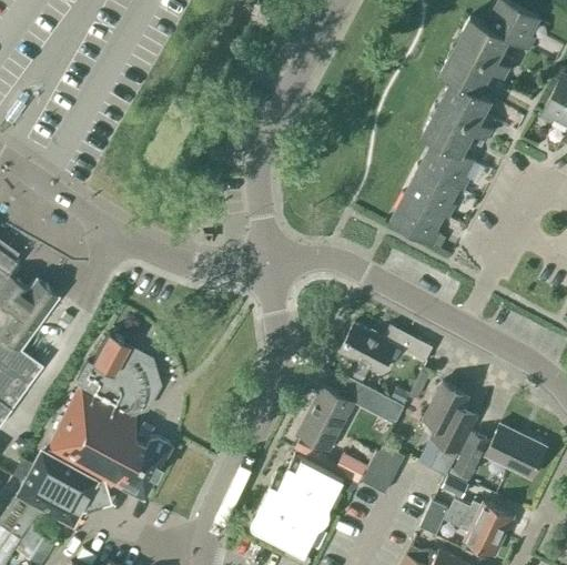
[(503,0),(499,0),(486,26),(510,39),(509,41),(529,52),(537,39),(532,36),(540,20),(503,0)]
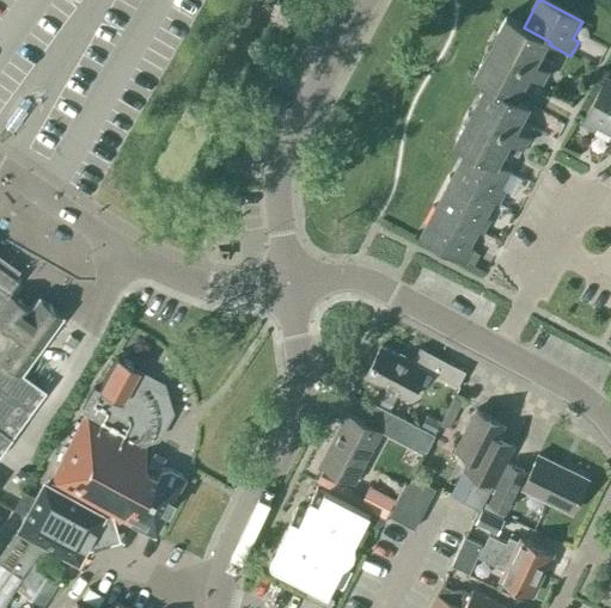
[(492,49),(547,78),(555,63),(542,56),(549,44),(550,42),(524,28),(507,19),(492,49)]
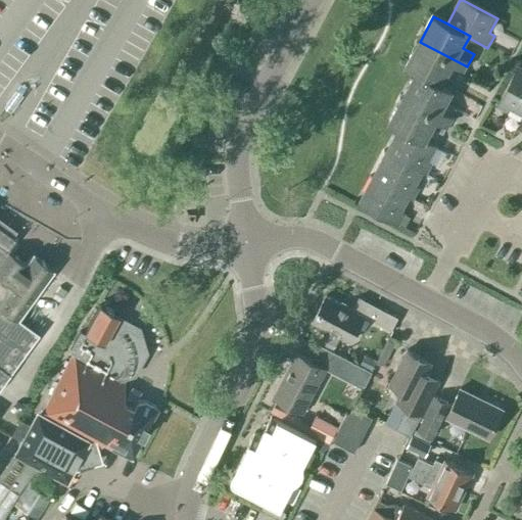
[(420,42),(406,67),(442,87),(443,86),(449,74),(460,80),(467,66),(420,42)]
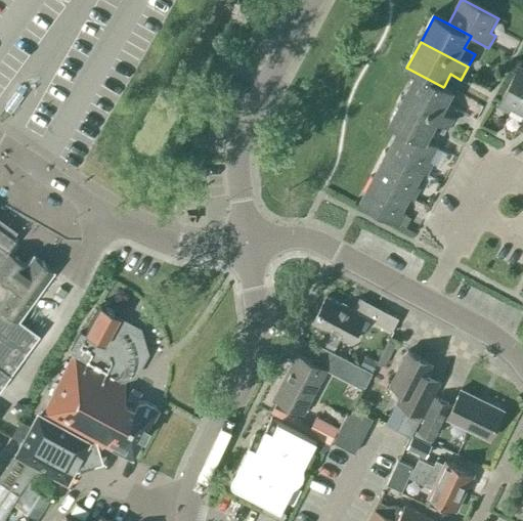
[(522,70),(520,69),(498,109),(510,115),(512,112),(522,117),(522,70)]
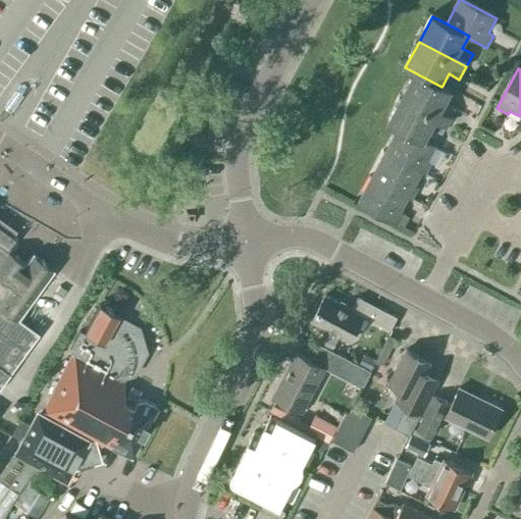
[(403,98),(450,123),(457,110),(446,104),(453,91),(443,86),(441,87),(416,73),(403,98)]
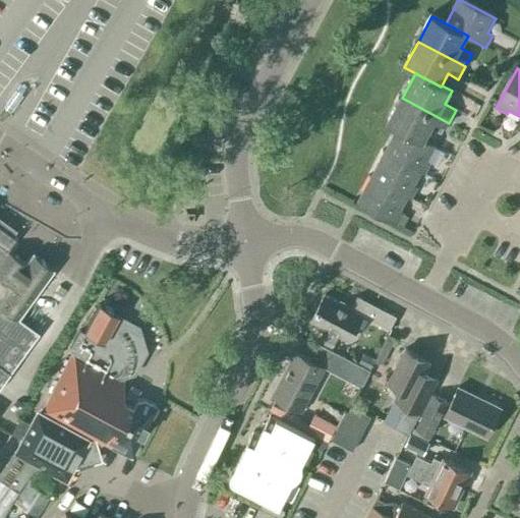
[(388,123),(399,129),(424,142),(425,140),(430,130),(442,136),(449,123),(402,98),(388,123)]
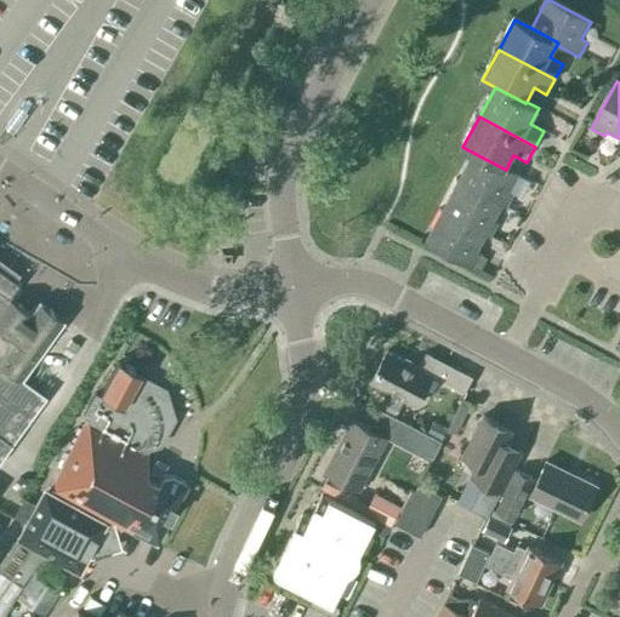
[(510,193),(519,175),(507,167),(506,170),(476,154),(460,182),(508,209),(516,196),(510,193)]
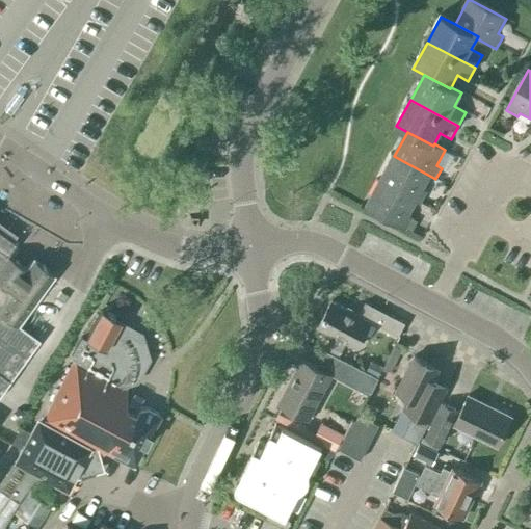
[(434,180),(435,179),(394,156),(380,182),(422,205),(427,193),(423,191),(430,178),(434,180)]
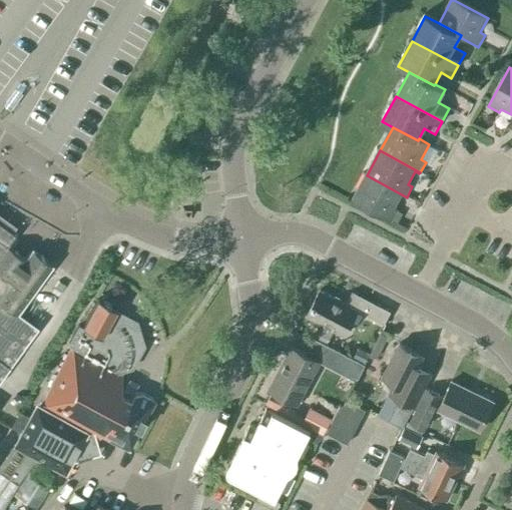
[(406,198),(407,197),(367,175),(353,201),(393,222),(399,210),(396,208),(402,196),(406,198)]
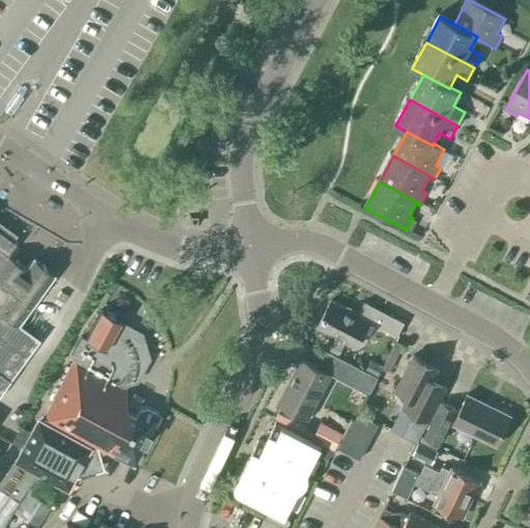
[(0,395),(39,341),(20,327),(55,277),(33,260),(27,271),(0,250),(0,395)]
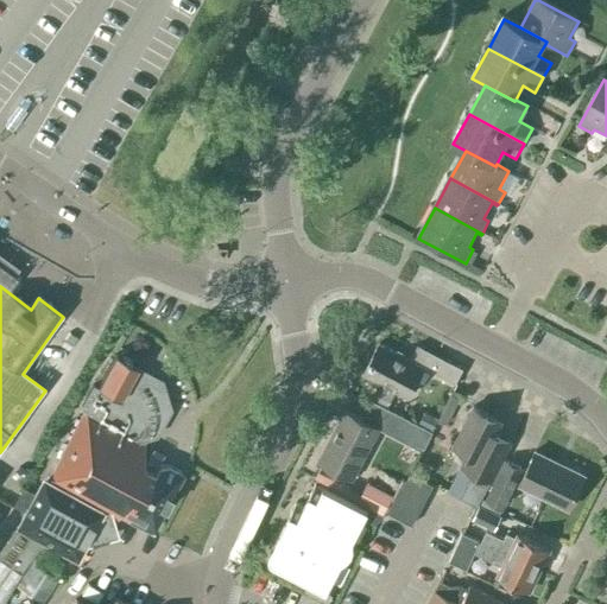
[(380,347),(365,376),(379,385),(373,395),(391,405),(397,393),(410,400),(425,370),(456,387),(463,372),(418,348),(410,362),(380,347)]
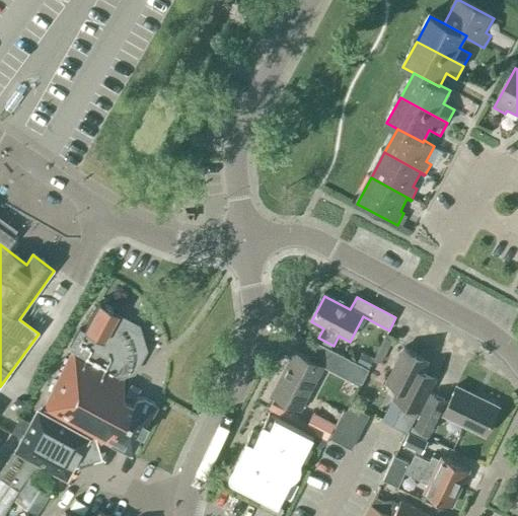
[(118,314),(99,304),(83,334),(79,332),(70,351),(74,353),(43,414),(35,410),(12,452),(35,465),(66,482),(74,467),(99,459),(94,443),(99,446),(102,441),(130,456),(156,407),(144,400),(135,400),(132,407),(123,400),(124,382),(118,378),(133,373),(144,353),(137,328),(116,317),(118,314)]
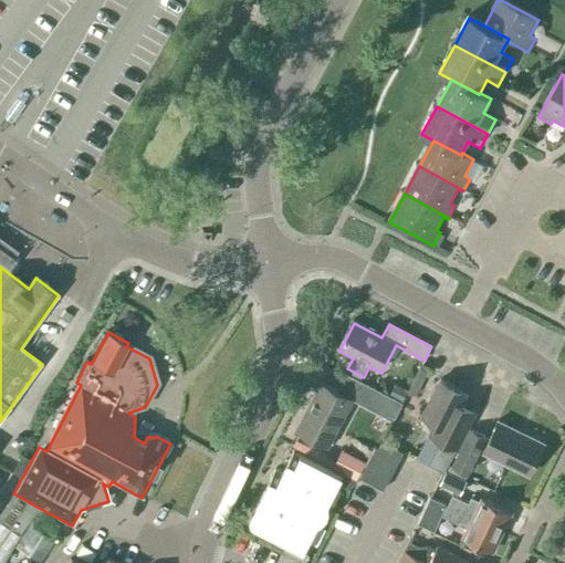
[(461,407),(467,395),(441,382),(422,419),(436,426),(430,437),(440,441),(428,466),(445,475),(457,450),(475,415),(461,407)]
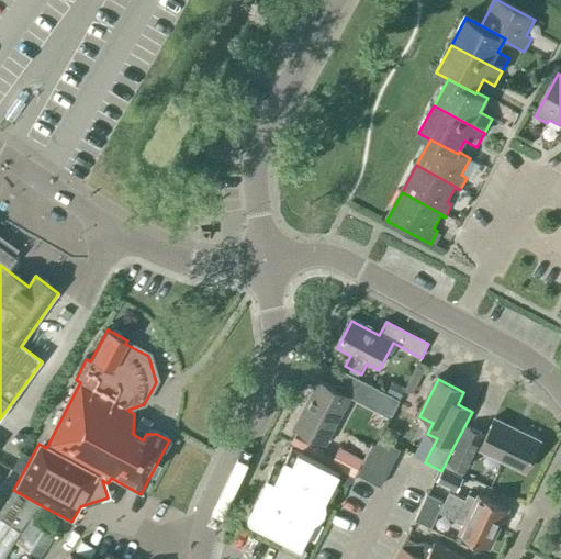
[(327,446),(350,398),(318,381),(294,429),(327,446)]
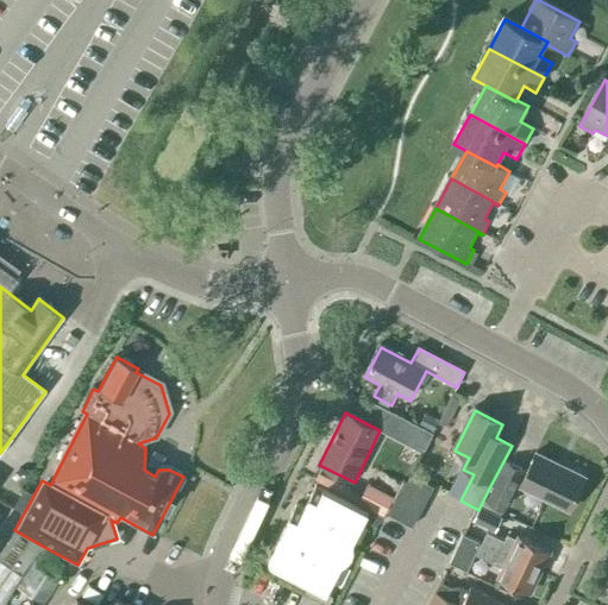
[(433,435),(409,422),(400,439),(425,452),(433,435)]
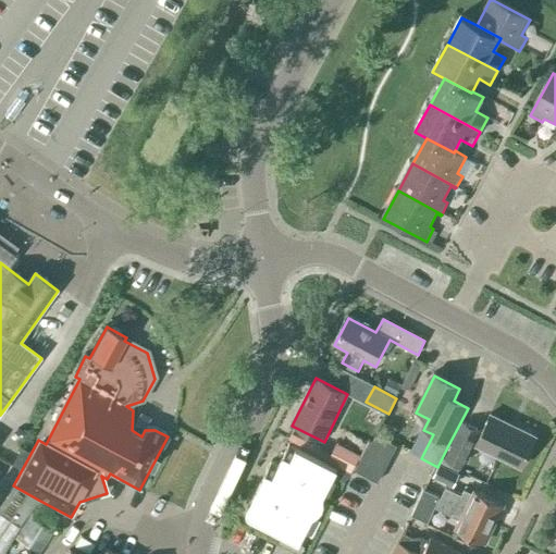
[(476,446),(522,469),(536,439),(491,417),(476,446)]
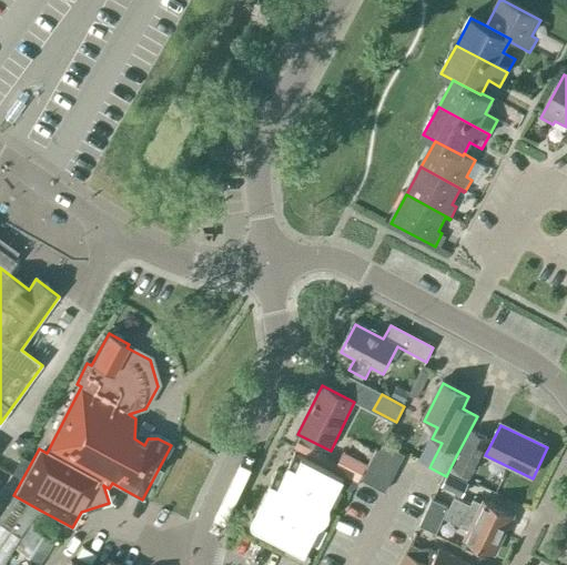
[(454,470),(462,474),(469,477),(488,440),(473,432),(454,470)]
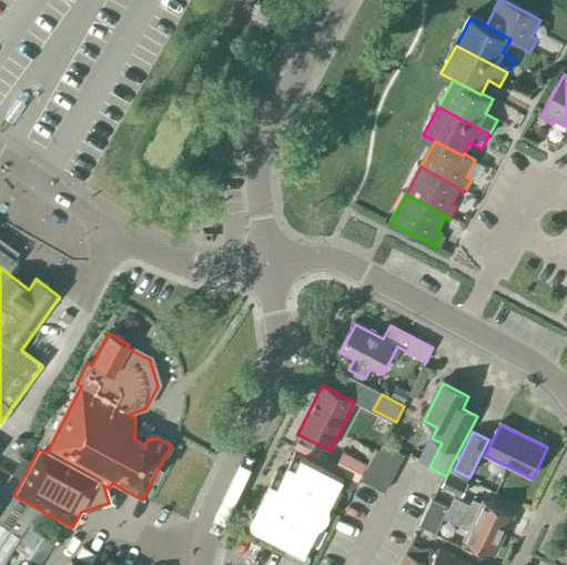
[(377,451),(376,454),(400,466),(405,456),(384,445),(381,453),(377,451)]
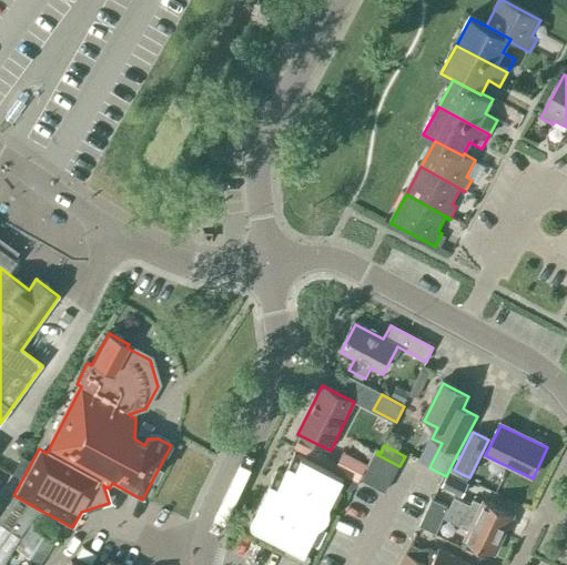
[(395,475),(400,466),(376,454),(372,463),(395,475)]
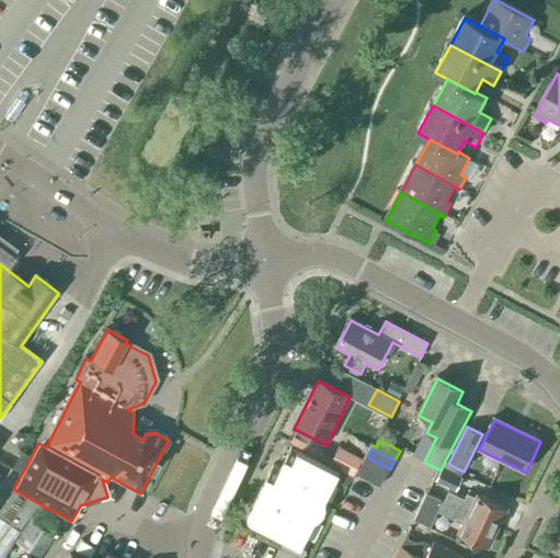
[(250,514),(249,517),(250,522),(253,524),(288,543),(285,548),(301,557),(305,557),(308,551),(301,549),(340,474),(292,450),(281,470),(274,467),(250,514)]
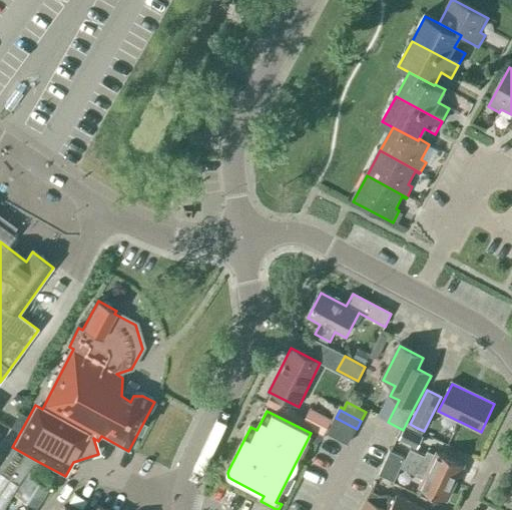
[(334,417),(328,414),(322,424),(313,420),(309,428),(324,436),(334,417)]
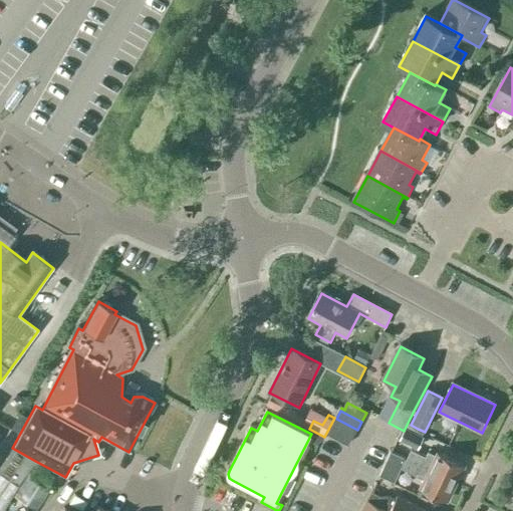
[(353,438),(357,430),(336,419),(331,427),(353,438)]
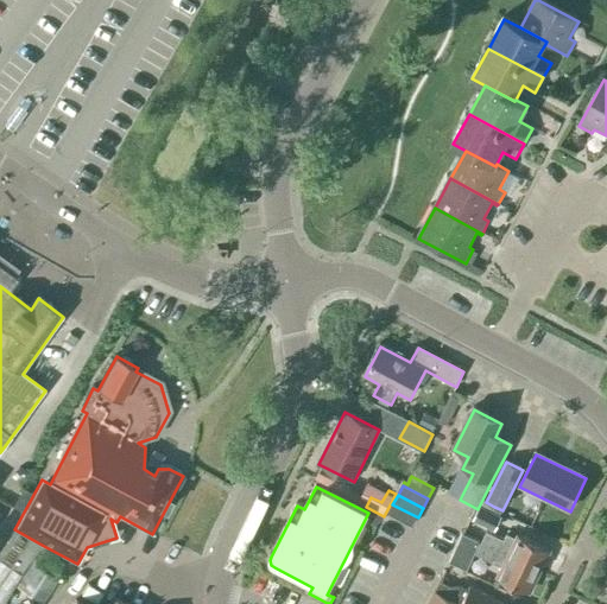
[(418,517),(392,504),(387,514),(412,528),(418,517)]
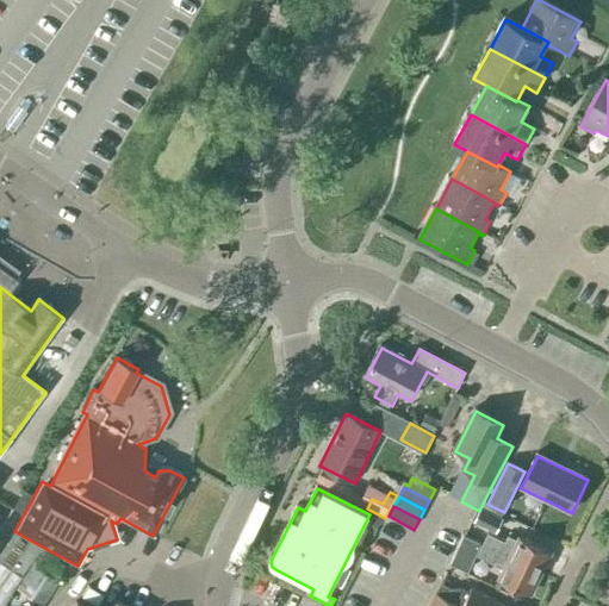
[(480,510),(480,512),(474,524),(496,535),(503,520),(480,510)]
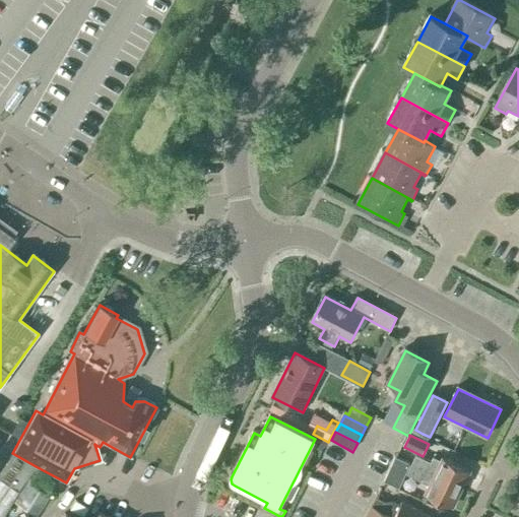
[(4,516),(18,492),(36,466),(14,454),(0,474),(0,516),(4,516)]
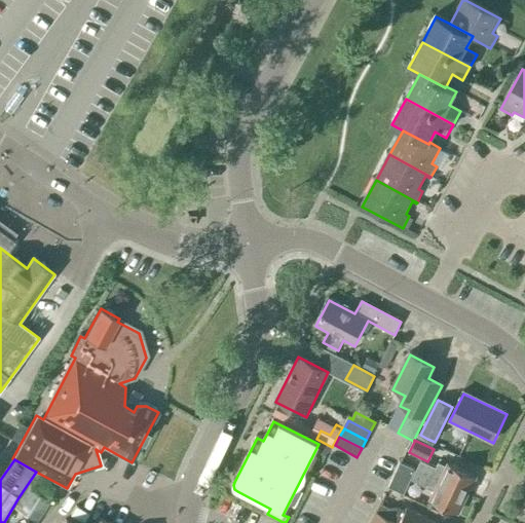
[(416,472),(466,496),(476,478),(447,463),(446,468),(439,463),(436,470),(421,462),(416,472)]
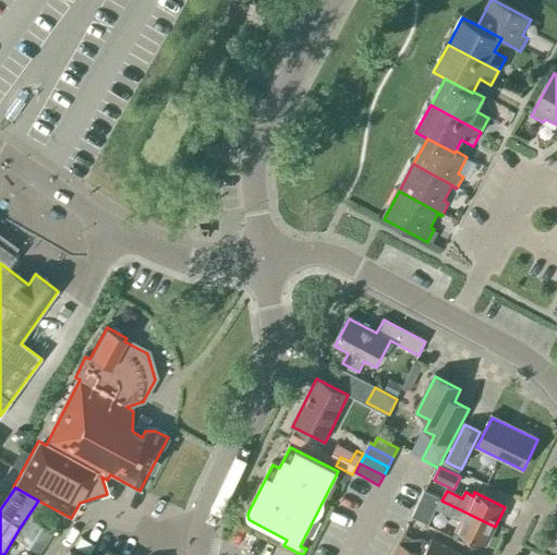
[(495,527),(442,501),(442,502),(425,493),(421,503),(452,519),(453,517),(461,520),(456,532),(485,546),(495,527)]
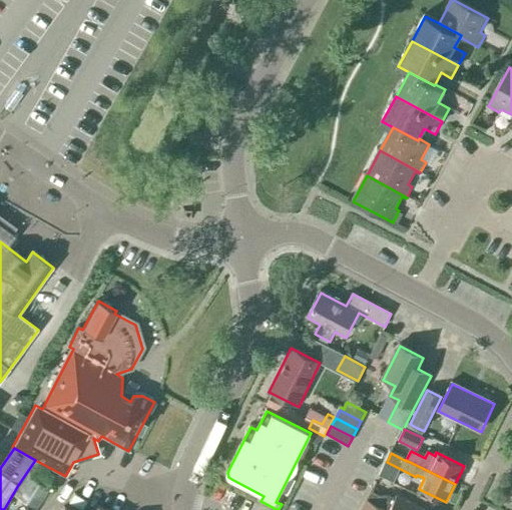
[(50,489),(28,475),(14,497),(33,509),(37,509),(50,489)]
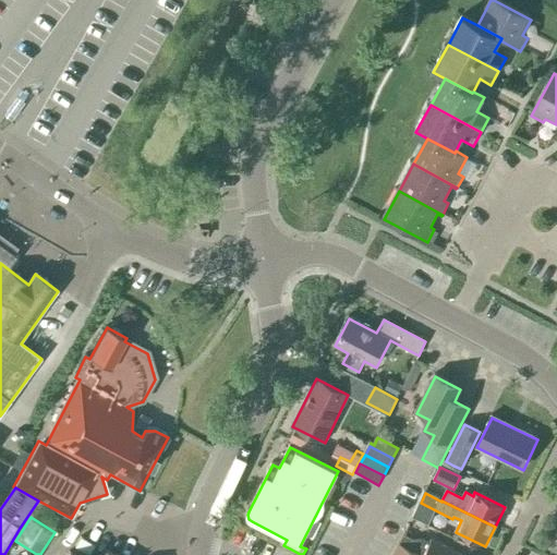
[(96,547),(83,539),(76,549),(85,554),(93,554),(96,547)]
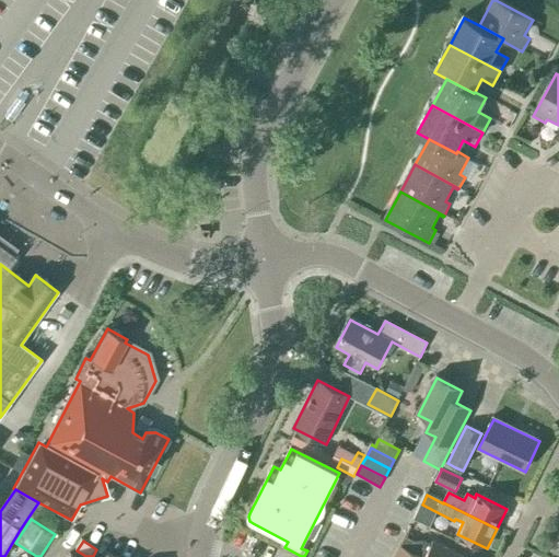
[(461,556),(432,543),(426,556),(461,556)]
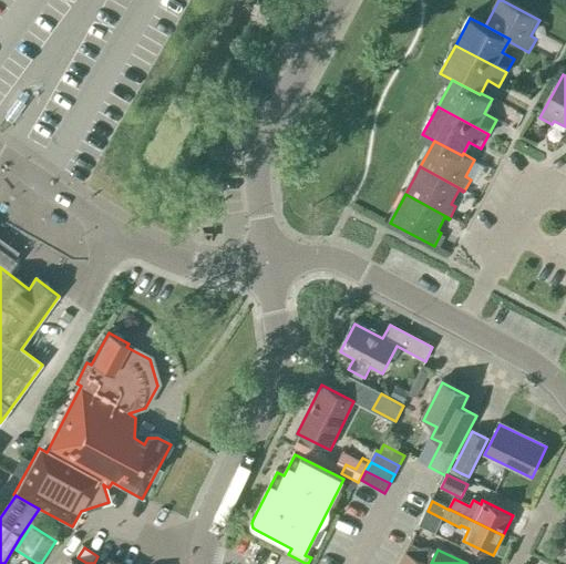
[(426,563),(405,553),(400,563),(426,563)]
